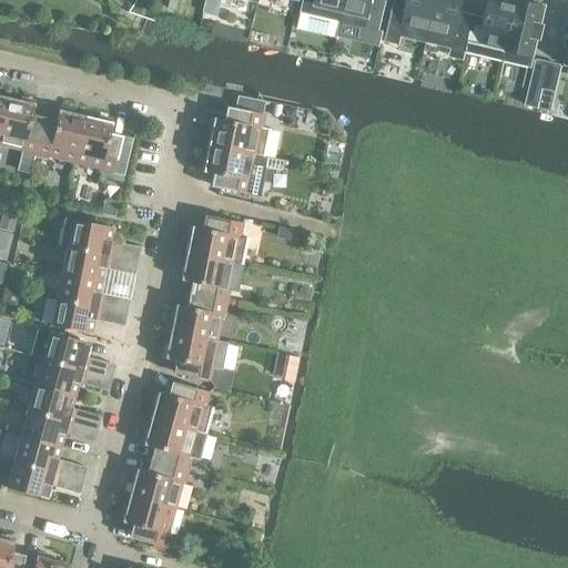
[(341,21),(345,0),(304,0),(301,12),(341,21)]
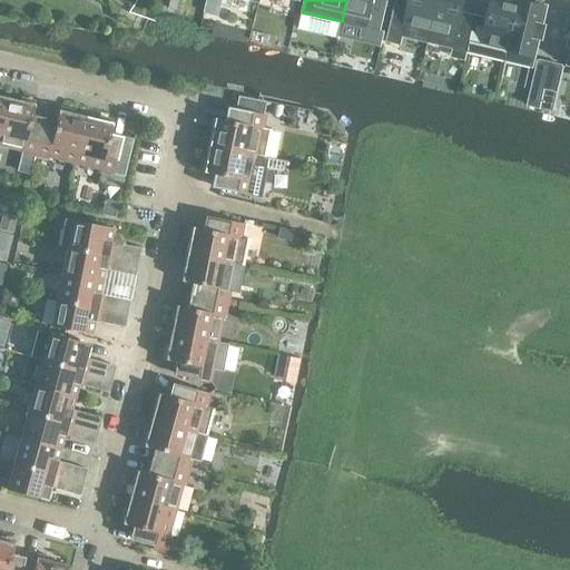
[(346,0),(342,21),(381,31),(387,0),(346,0)]
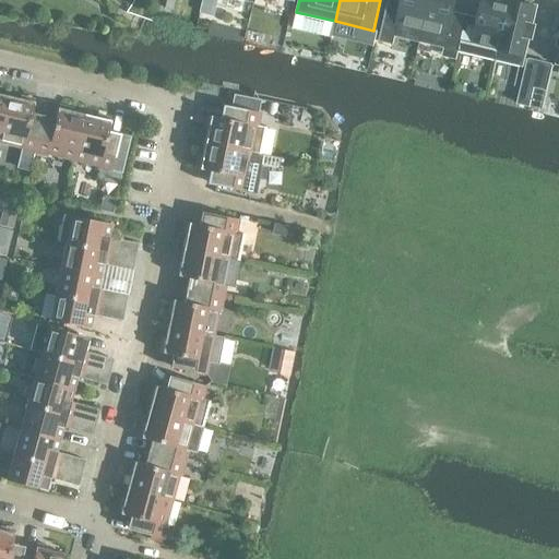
[(419,42),(429,0),(402,0),(403,1),(397,0),(389,0),(383,22),(396,25),(394,35),(419,42)]
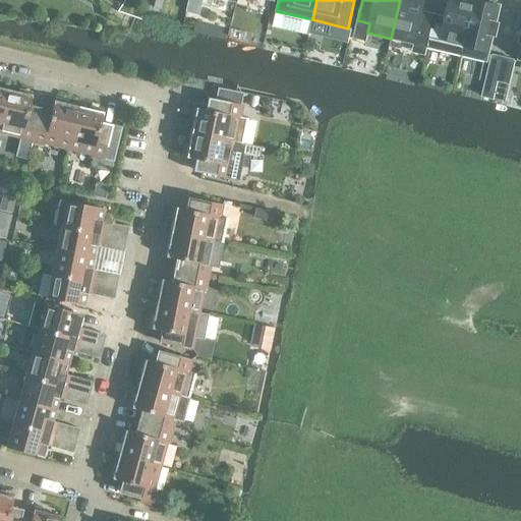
[(428,38),(435,15),(422,12),(424,0),(400,0),(391,39),(415,44),(417,35),(428,38)]
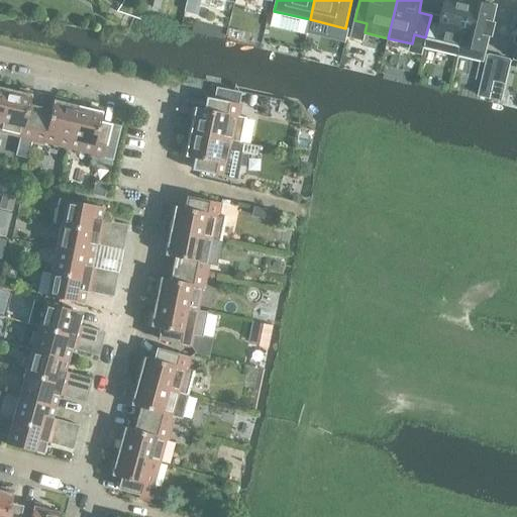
[(458,56),(472,1),(469,0),(446,0),(443,18),(431,15),(425,37),(423,46),(458,56)]
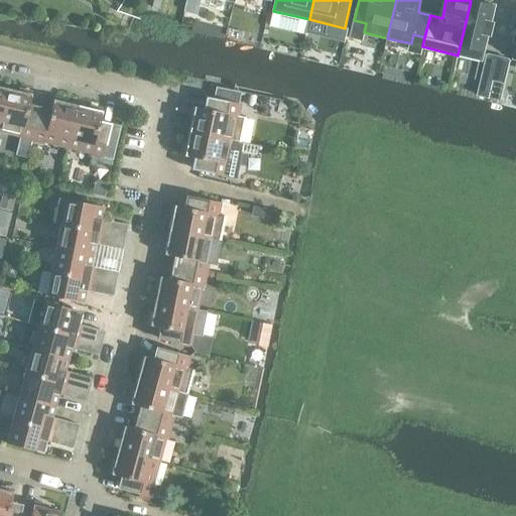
[(494,6),(471,1),(458,55),(482,60),(488,35),(491,36),(495,23),(491,22),(494,6)]
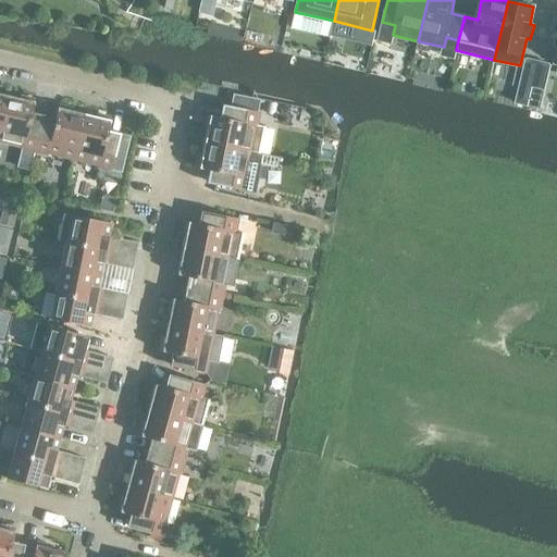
[(532,87),(539,62),(525,59),(525,61),(520,85),(532,87)]
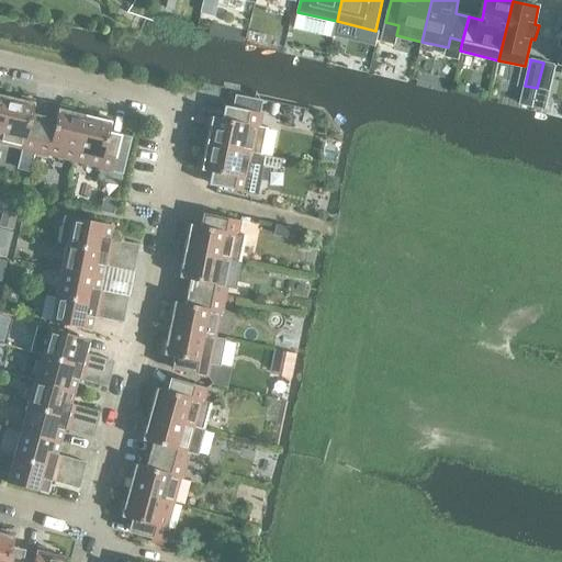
[(557,66),(543,63),(537,88),(550,91),(555,68),(557,66)]
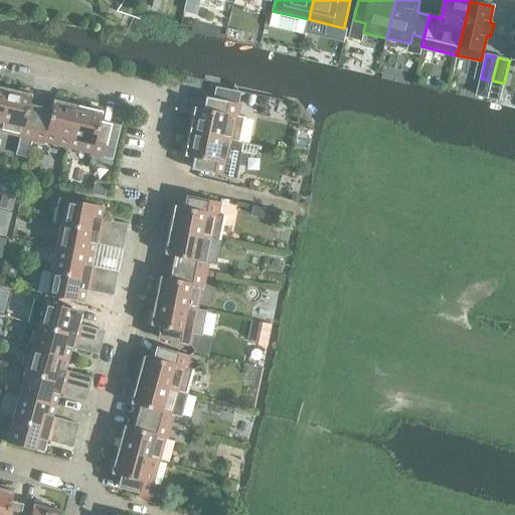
[(492,80),(488,99),(500,101),(504,83),(492,80)]
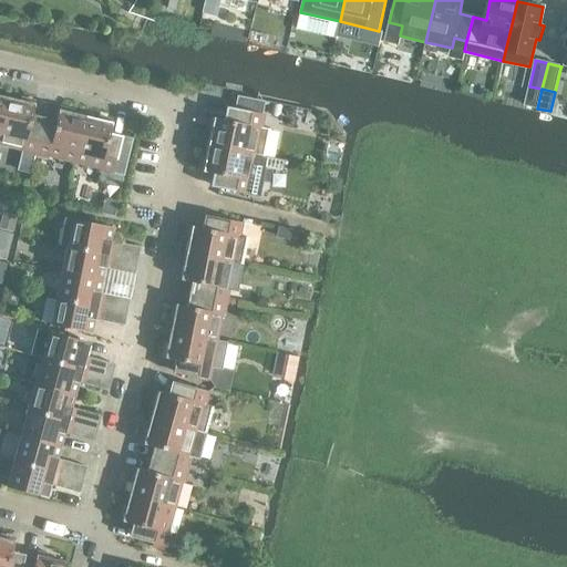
[(236,96),(234,109),(225,107),(223,121),(209,117),(206,133),(208,133),(206,145),(254,155),(253,155),(264,157),(269,130),(260,129),(263,115),(255,113),(258,101),(236,96)]
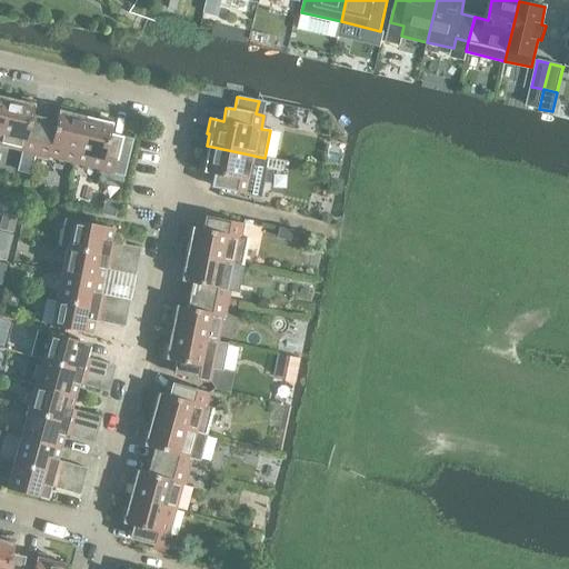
[(19,101),(7,99),(0,126),(0,147),(21,152),(21,153),(35,156),(43,118),(31,116),(35,102),(19,99),(19,101)]
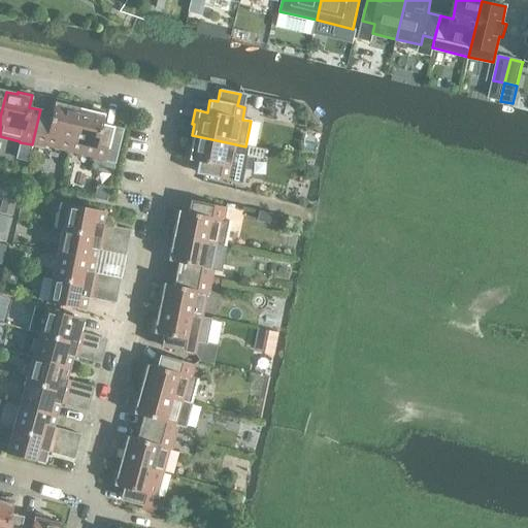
[(68,153),(78,109),(67,106),(68,104),(54,101),(52,112),(40,109),(32,144),(44,147),(44,146),(68,153)]
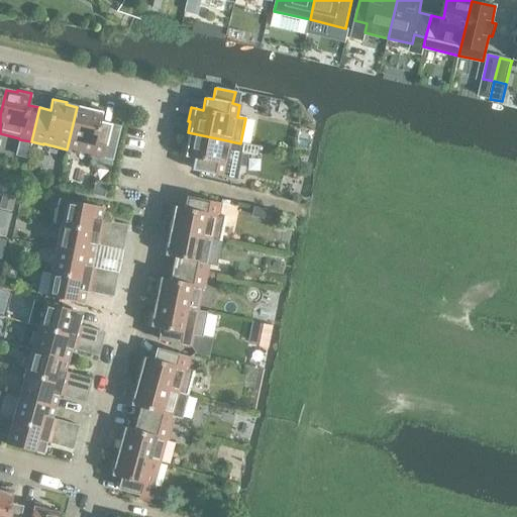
[(88,109),(77,107),(67,149),(90,156),(102,159),(110,124),(99,122),(102,110),(88,107),(88,109)]
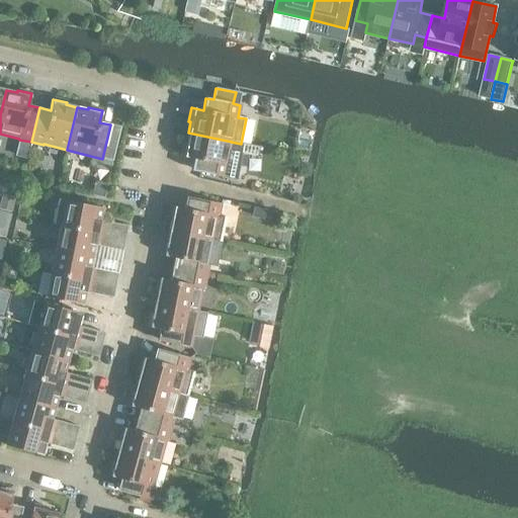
[(239,153),(241,144),(231,142),(232,142),(188,133),(186,144),(184,144),(181,157),(193,159),(190,171),(236,180),(241,153),(239,153)]
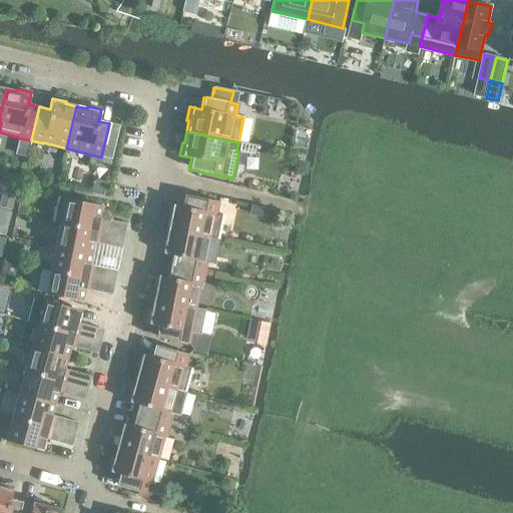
[(2,192),(0,200),(0,207),(11,210),(15,196),(2,192)]
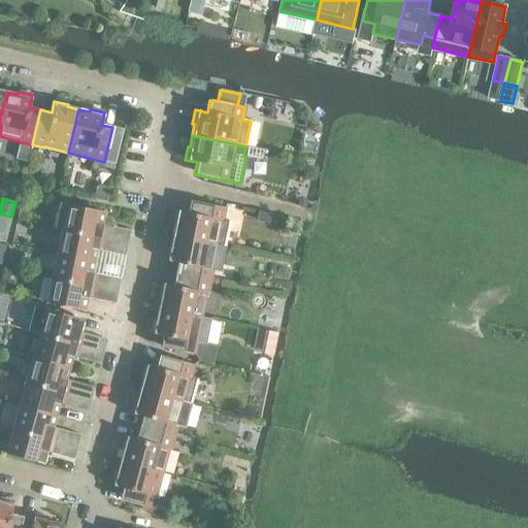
[(224,208),(197,202),(189,201),(187,212),(174,210),(171,225),(174,225),(172,236),(216,245),(225,248),(230,222),(222,221),(224,208)]
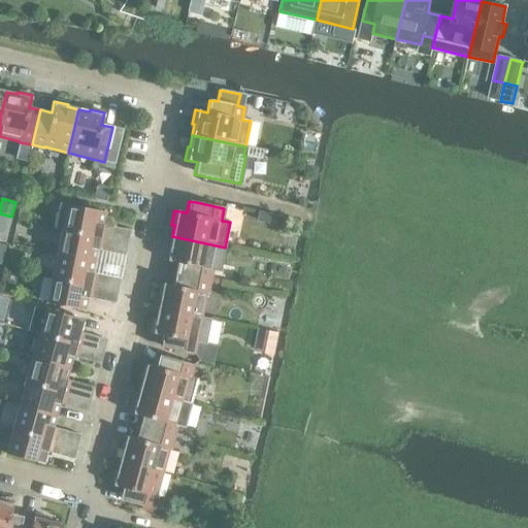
[(105,212),(101,211),(57,202),(52,228),(61,230),(127,243),(130,231),(102,225),(105,212)]
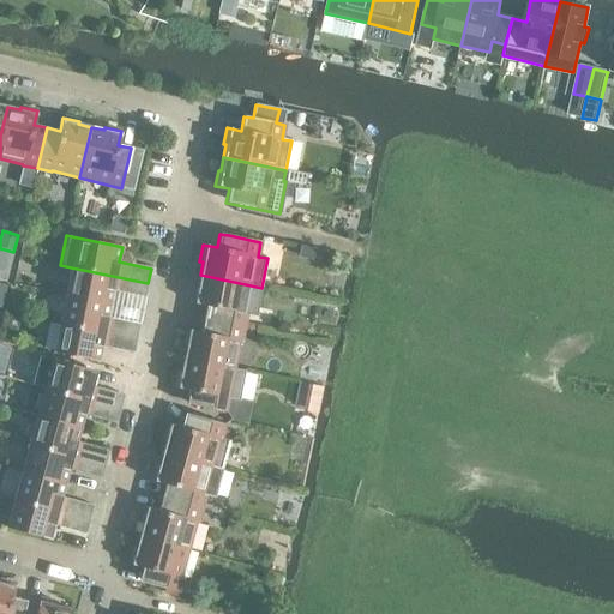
[(301,246),(299,257),(313,259),(315,248),(301,246)]
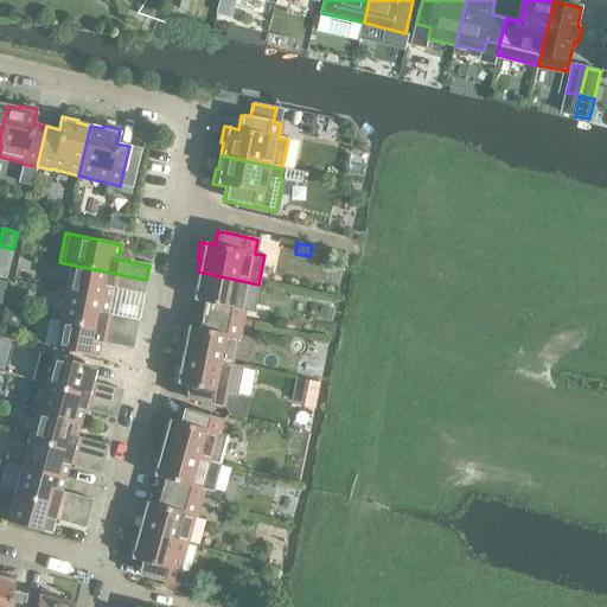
[(0,247),(0,276),(5,278),(12,251),(0,247)]
